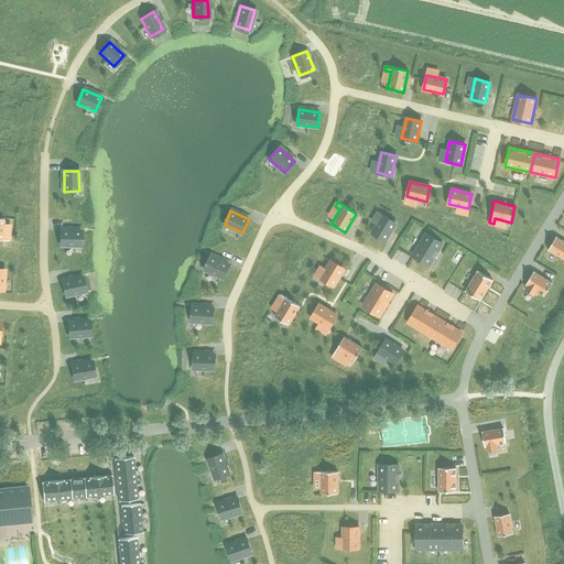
[(384,240),(396,223),(382,215),(371,232),(384,240)]
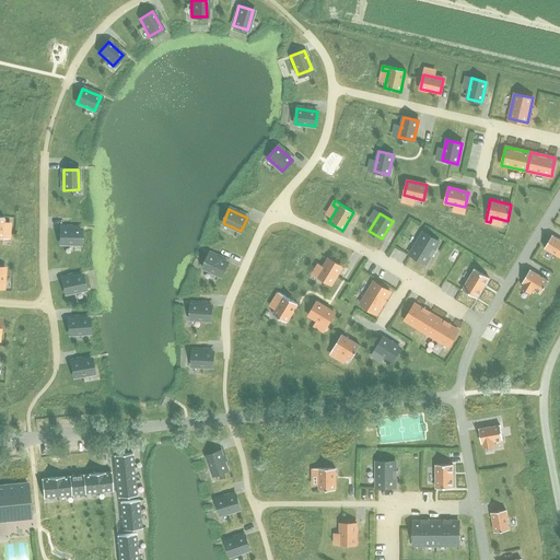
[(80,230),(60,229),(60,244),(80,244),(80,230)]
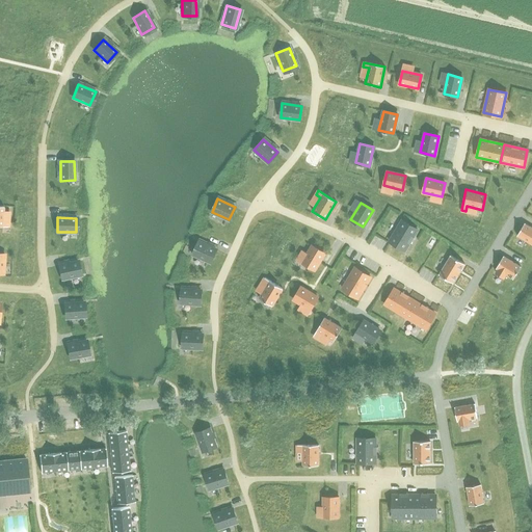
[(404,250),(417,230),(401,220),(389,241),(404,250)]
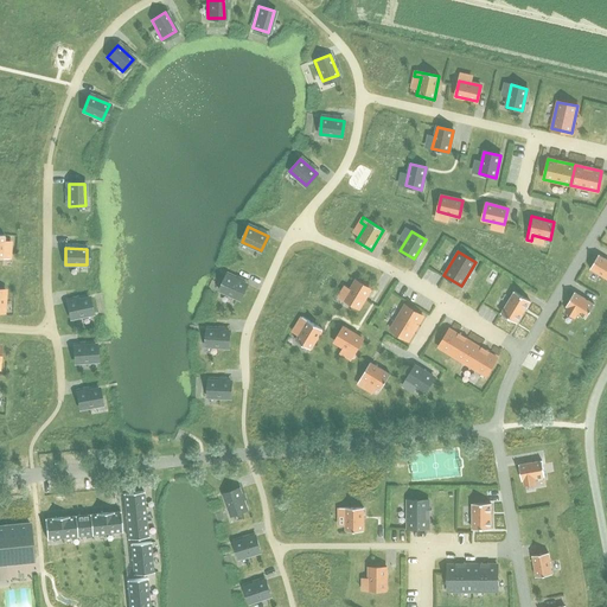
[(606,279),(606,260),(598,255),(589,269),(606,279)]
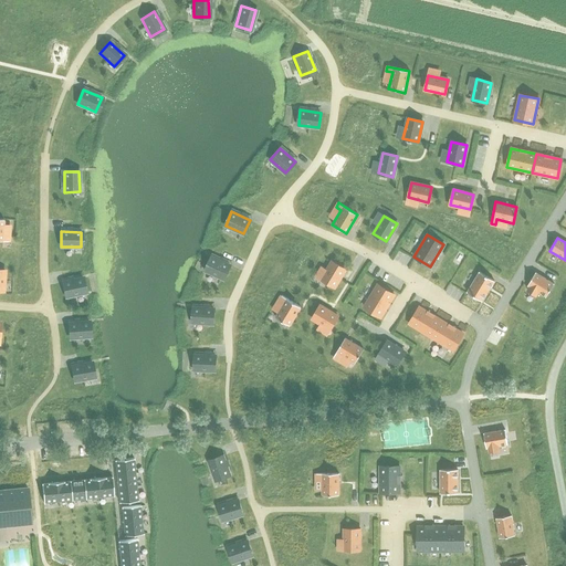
[(211,257),(206,271),(223,279),(230,265),(211,257)]
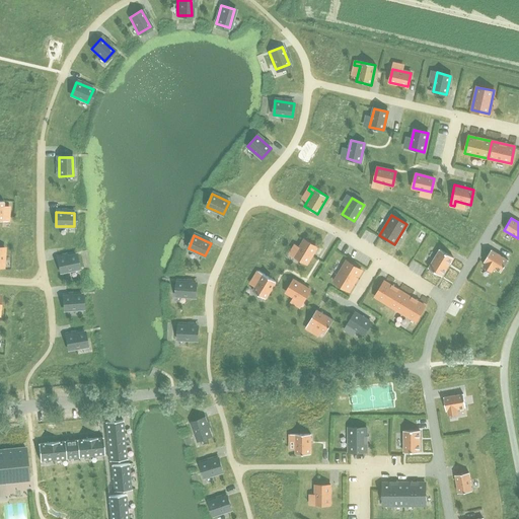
[(306,264),(316,247),(304,240),(295,256),(306,264)]
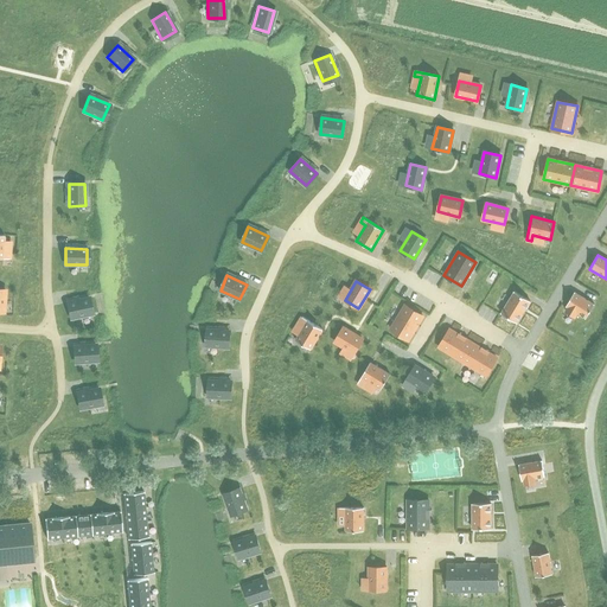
[(516,323),(530,301),(515,292),(500,313),(516,323)]
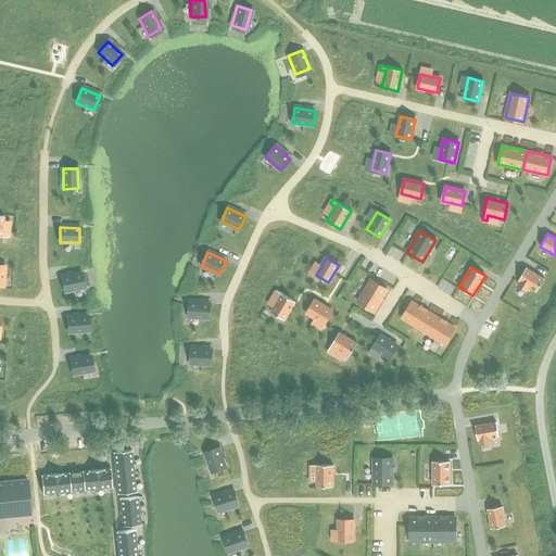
[(536,291),(544,278),(526,267),(518,280),(519,281),(518,283),(528,290),(529,287),(536,291)]
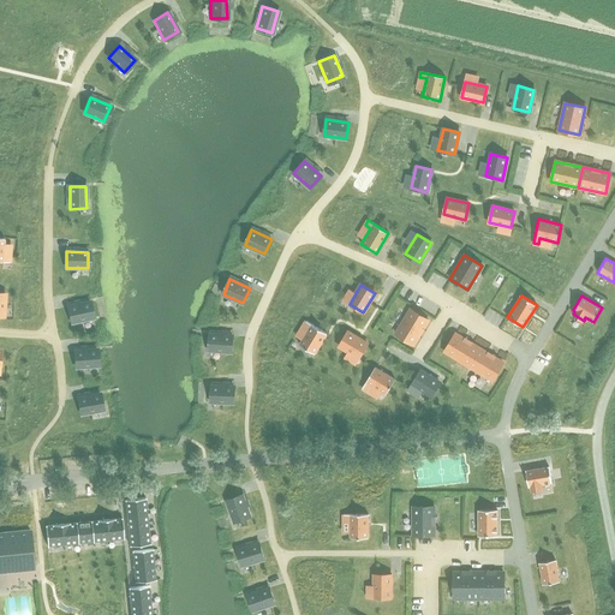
[(89,302),(67,306),(71,322),(93,318),(89,302)]
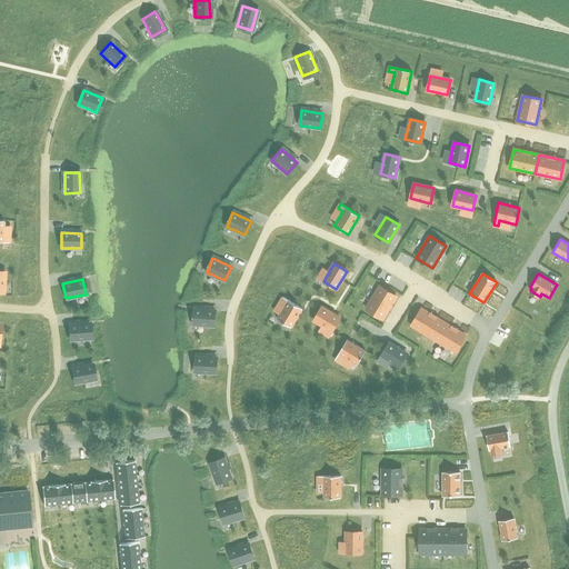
[(382,319),(396,297),(379,287),(366,309),(382,319)]
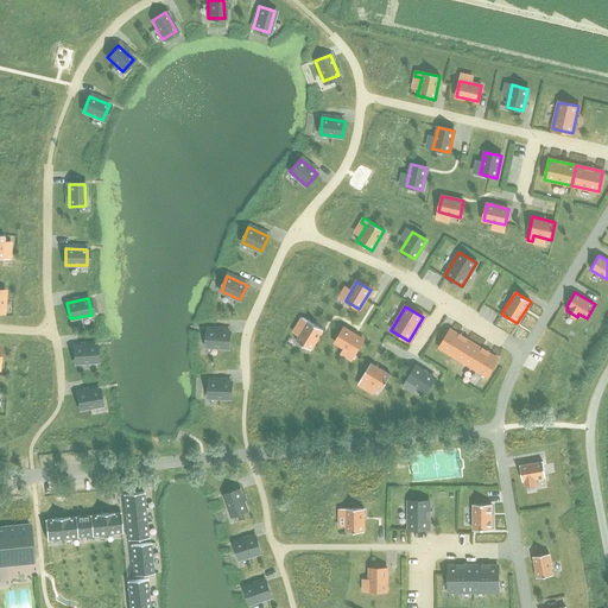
[(311,350),(323,330),(302,317),(299,322),(305,325),(296,341),(311,350)]
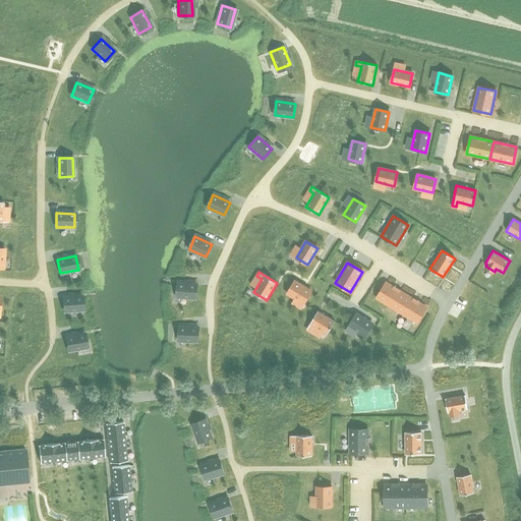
[(303,303),(310,291),(294,281),(287,293),(303,303)]
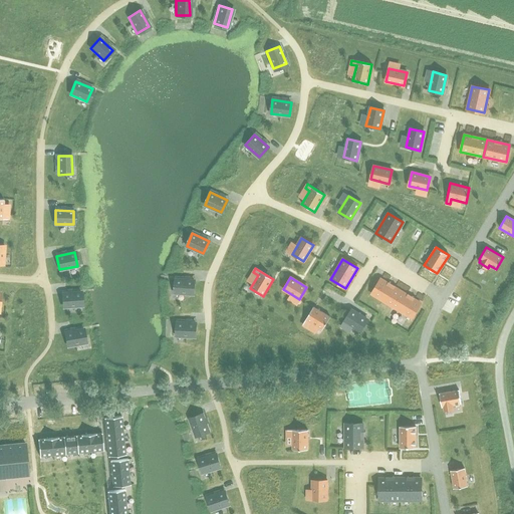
[(176,279),(175,292),(193,294),(194,280),(176,279)]
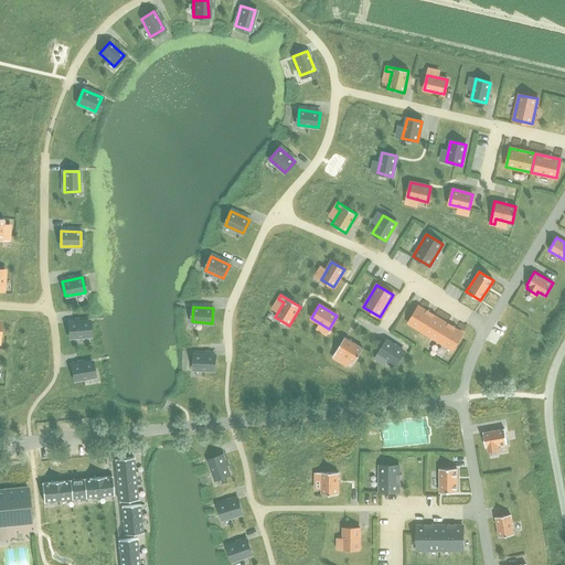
[(461,333),(418,307),(408,323),(451,350),(461,333)]
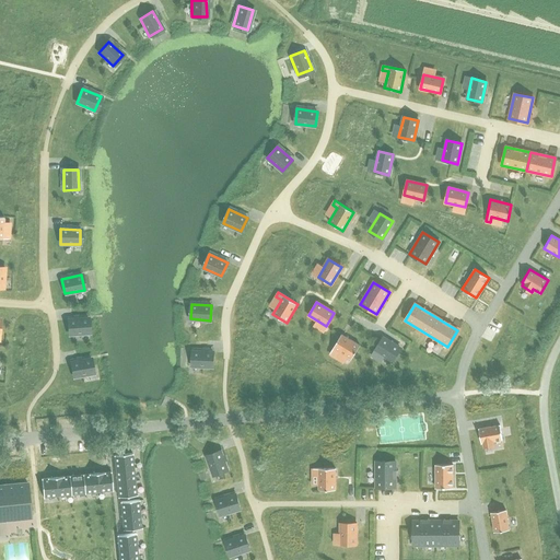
[(89,318),(68,319),(69,335),(90,333),(89,318)]
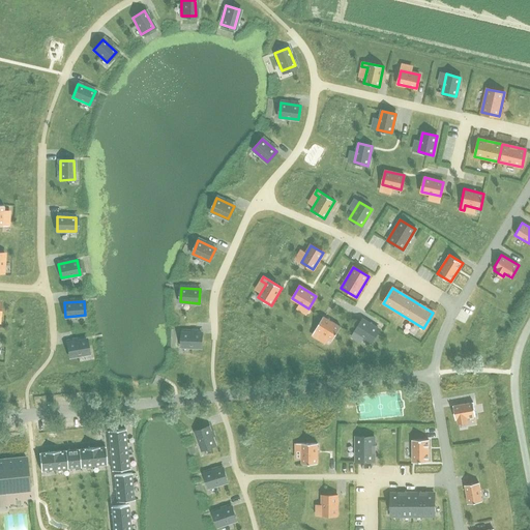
[(332,341),(341,327),(323,316),(312,334),(316,336),(319,332),(332,341)]
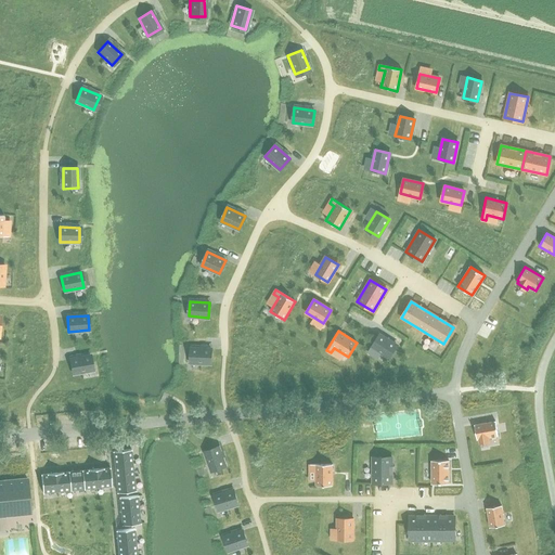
[(397,345),(379,335),(372,347),(388,358),(397,345)]
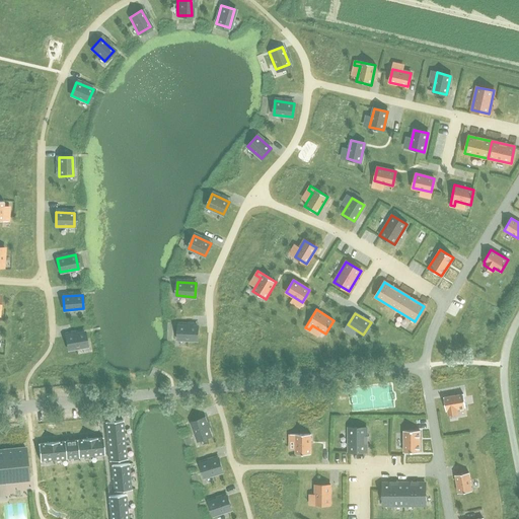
[(197,340),(198,325),(178,325),(178,339),(197,340)]
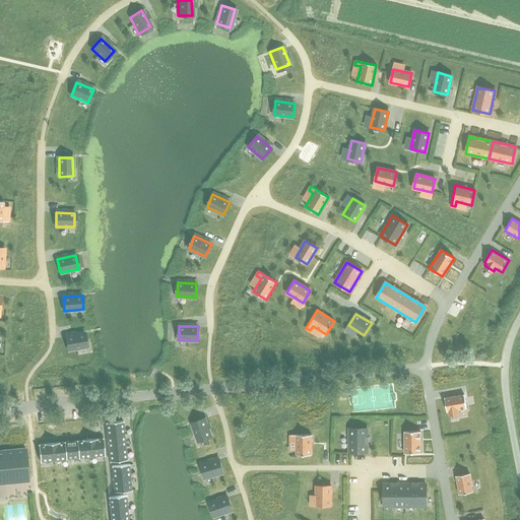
[(84,333),(66,336),(68,350),(86,346),(84,333)]
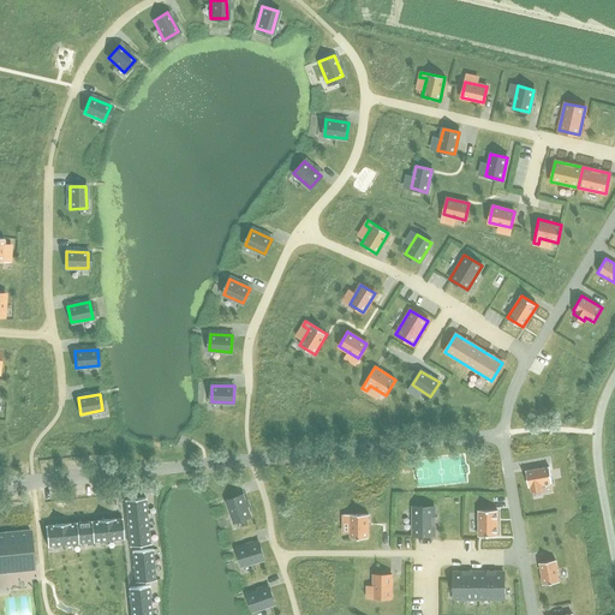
[(553,482),(549,466),(526,470),(529,487),(531,485),(531,489),(544,487),(543,483),(553,482)]
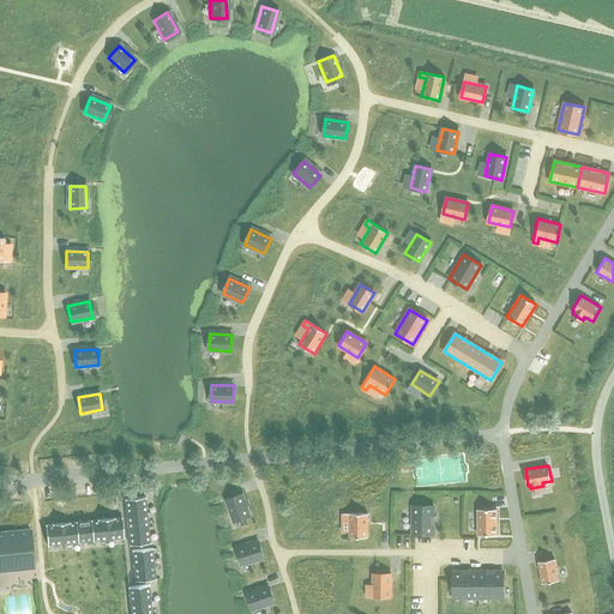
[(242,494),(227,499),(234,519),(250,515),(242,494)]
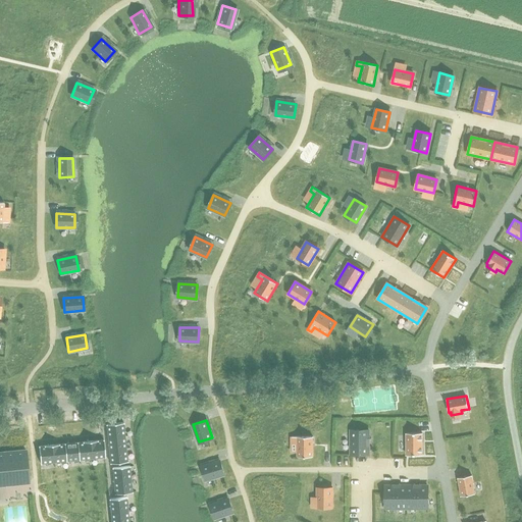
[(123,422),(106,424),(107,437),(124,435),(123,422)]
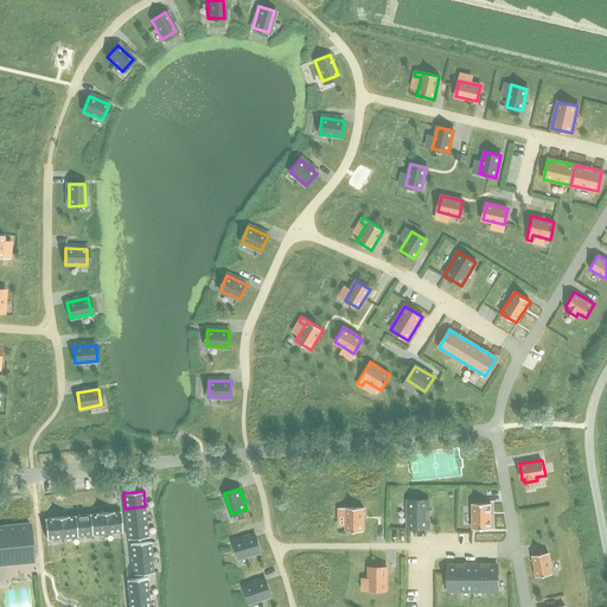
[(429,528),(429,499),(408,499),(408,528),(429,528)]
